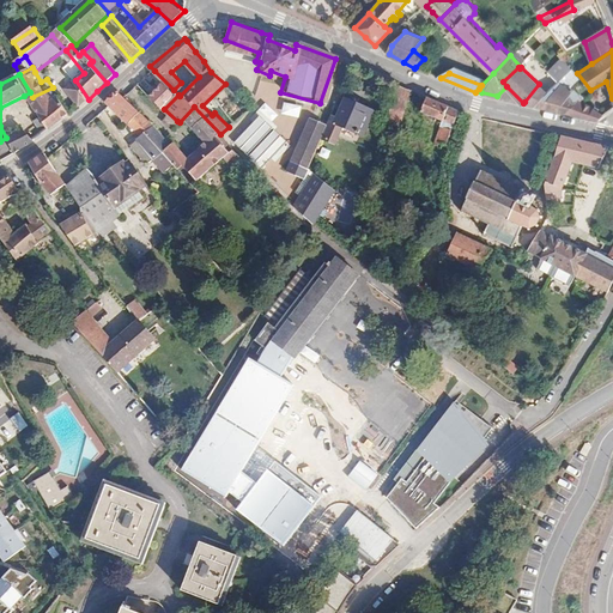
[(388,115),(402,117),(410,90),(396,84),(388,115)]
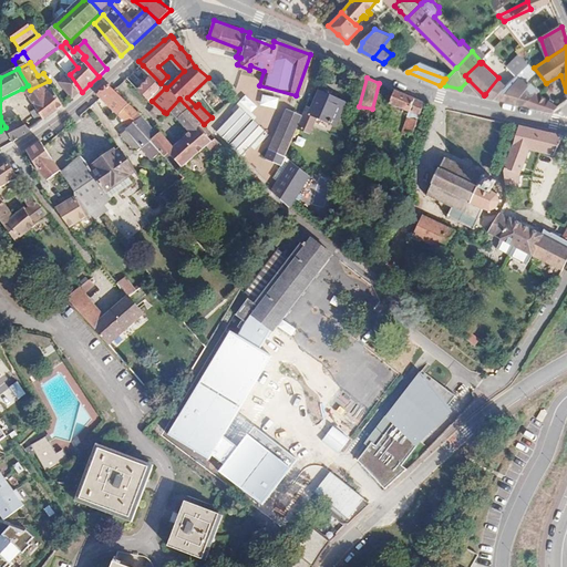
[(505,85),(498,78),(485,94),(490,95),(494,96),(505,85)]
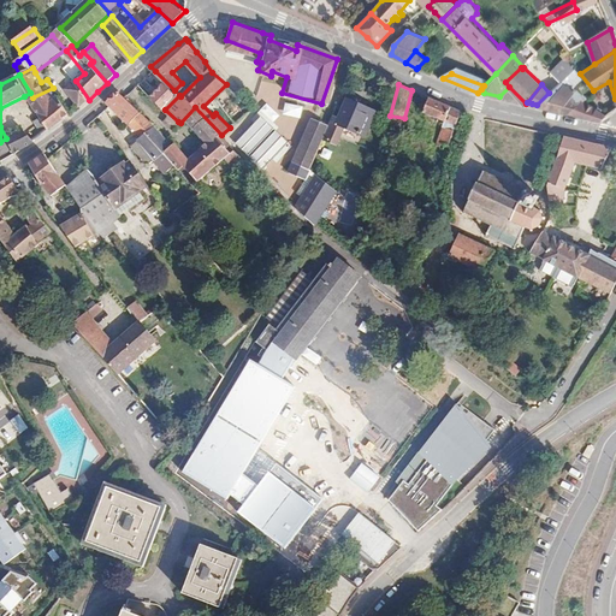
[(54,87),(53,88),(33,98),(34,99),(45,119),(52,131),(72,117),(73,114),(54,87)]
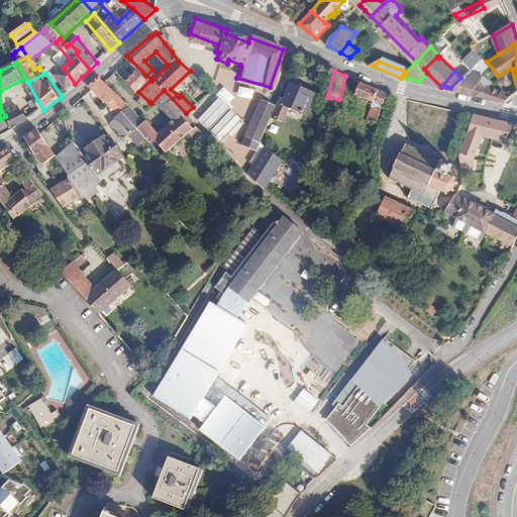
[(472,93),(477,94),(485,84),(472,75),(464,82),(460,78),(450,88),(472,93)]
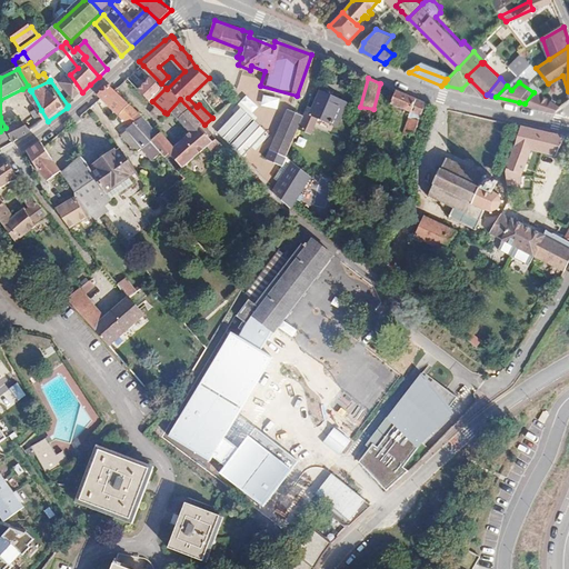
[(30,90),(28,86),(22,89),(26,95),(31,91),(30,90)]
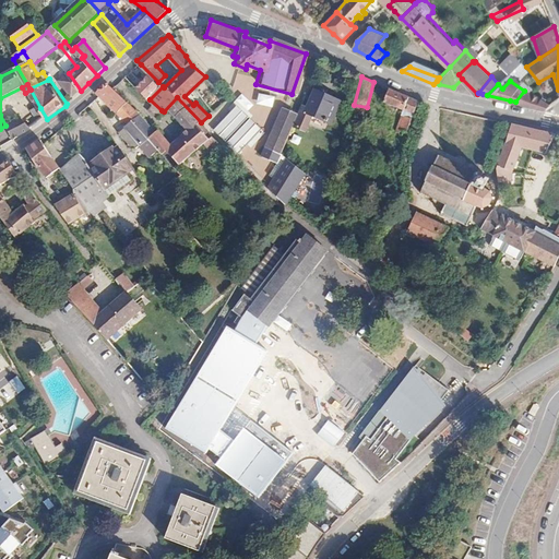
[(130,151),(149,138),(157,132),(145,119),(133,106),(121,94),(115,88),(110,84),(100,94),(102,95),(130,125),(120,131),(131,145),(128,147),(130,151)]
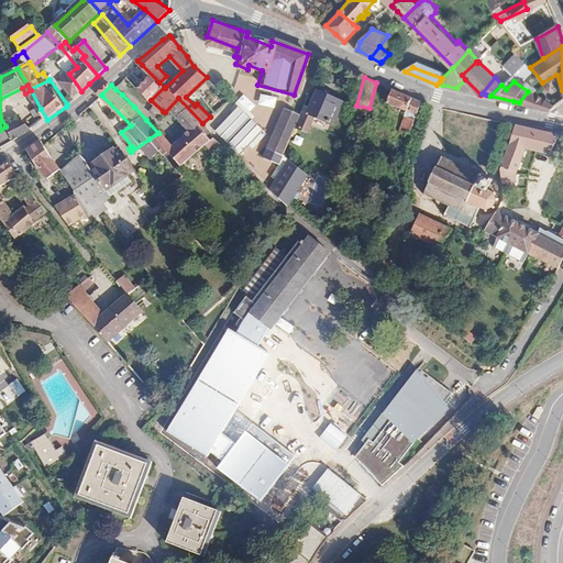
[(420,101),(392,89),(387,100),(405,109),(403,114),(406,116),(400,132),(409,135),(420,101)]
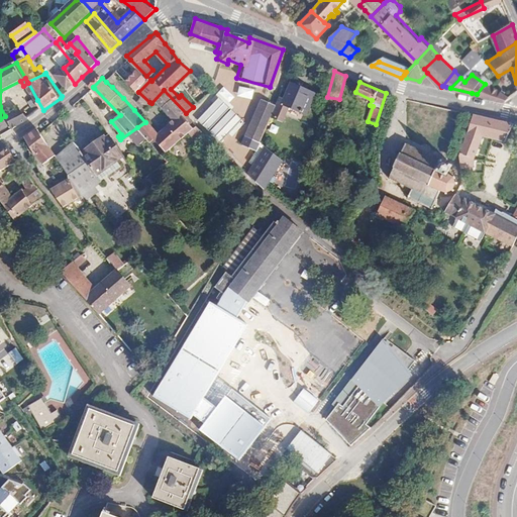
[(486,82),(485,84),(477,94),(502,101),(510,95),(488,83),(486,82)]
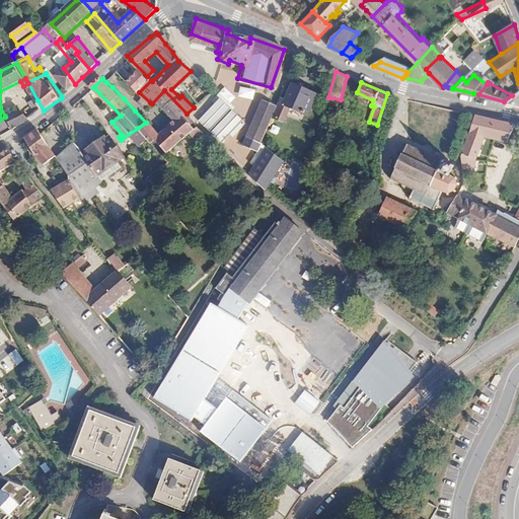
[(289,108),(307,116),(316,94),(292,83),(285,101),(283,105),(289,108)]
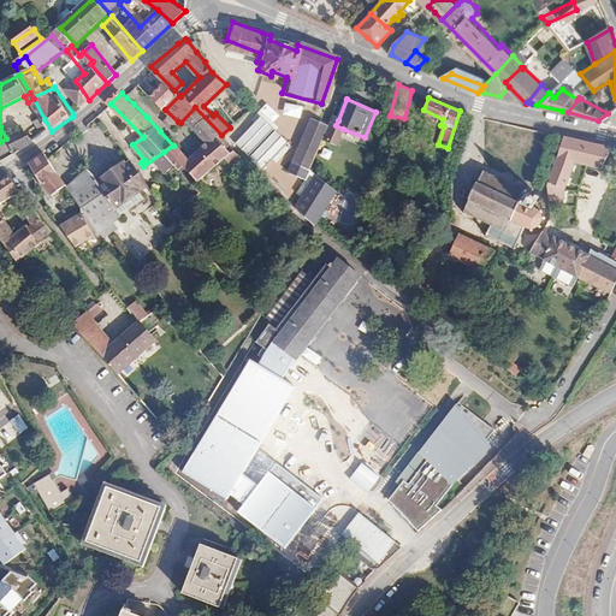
[(246,159),(235,149),(231,152),(219,136),(221,135),(195,107),(181,123),(190,134),(195,129),(209,143),(190,159),(176,143),(173,146),(164,152),(179,169),(184,165),(197,181),(225,158),(235,169),(246,159)]
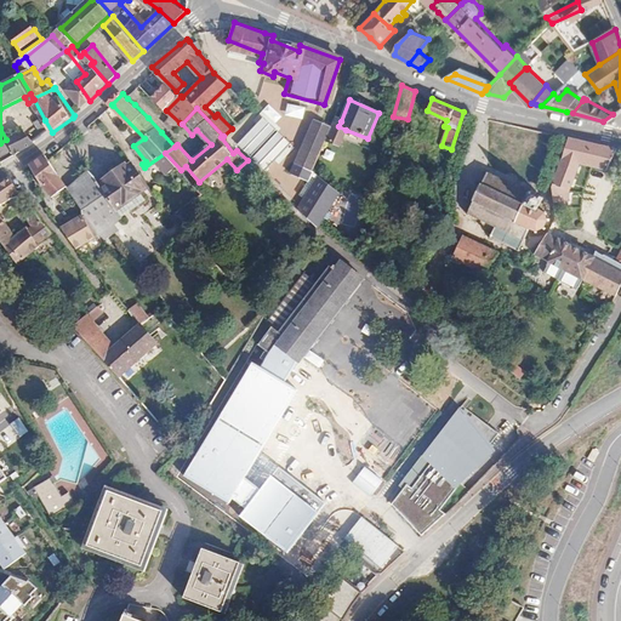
[(180,123),(166,110),(161,115),(175,127),(180,123)]
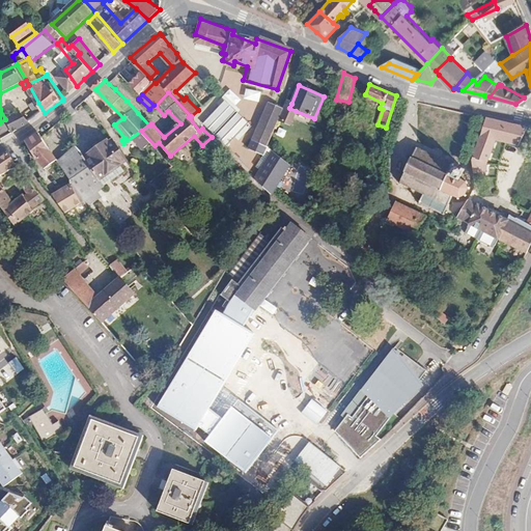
[(271,100),(254,137),(269,143),(278,120),(284,106),(271,100)]
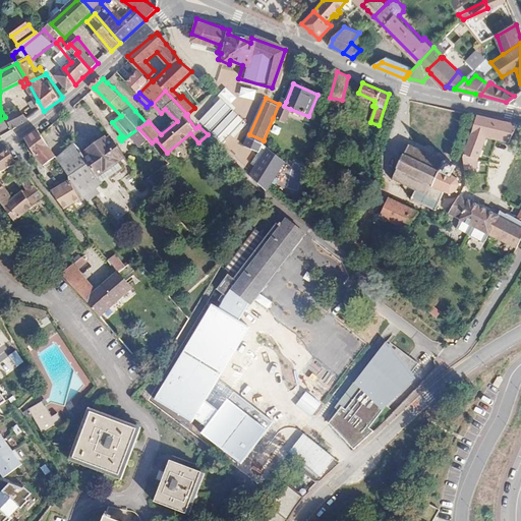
[(273,118),(285,123),(290,109),(283,106),(285,101),(281,99),(279,104),(273,118)]
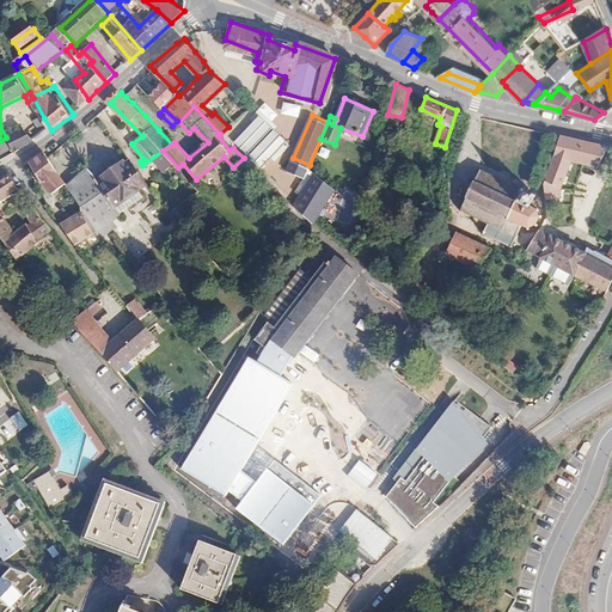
[(51,130),(44,118),(40,121),(46,134),(51,130)]
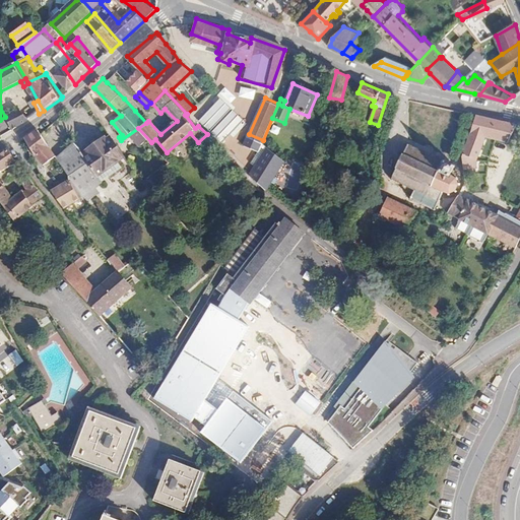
[(221,142),(237,129),(212,102),(198,116),(221,142)]
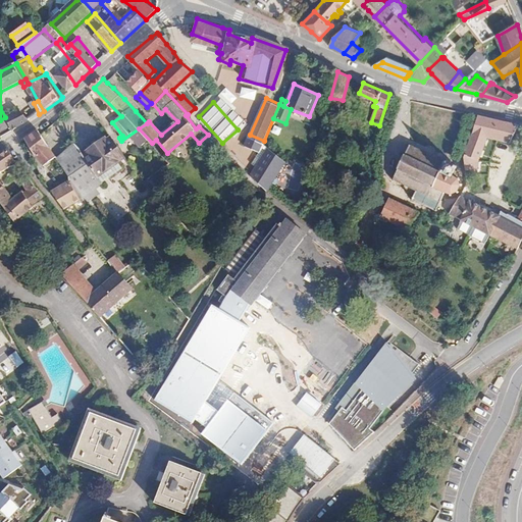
[(23,107),(6,116),(13,128),(31,119),(23,107)]
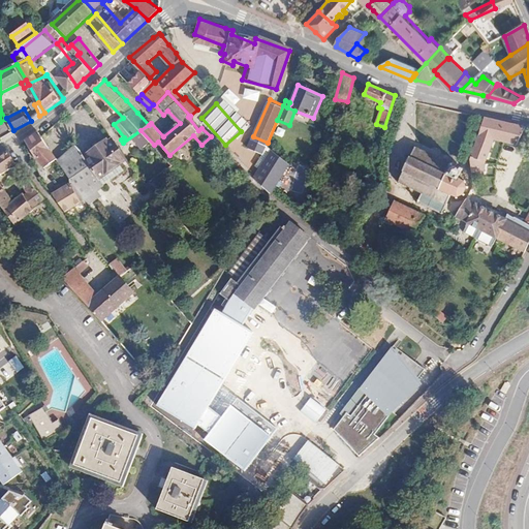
[(414,135),(442,142),(448,116),(421,110),(414,135)]
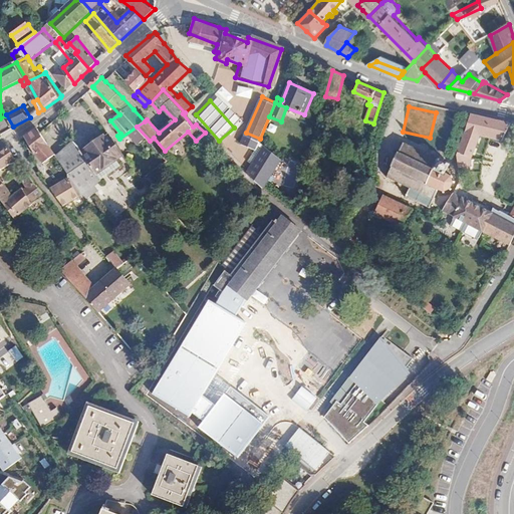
[(457,155),(458,159),(459,169),(471,168),(471,157),(472,157),(483,136),(502,141),(510,123),(471,113),(467,126),(462,141),(457,155)]
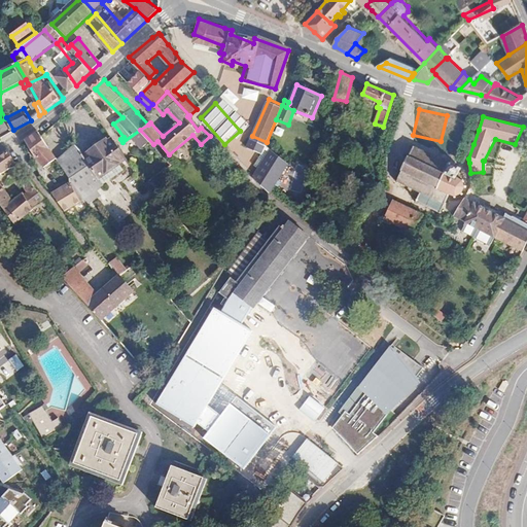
[(41,135),(38,132),(27,139),(45,166),(57,157),(41,135)]
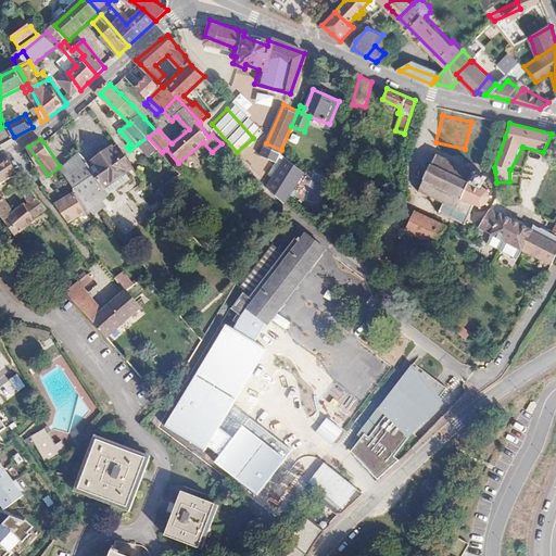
[(95,161),(97,164),(91,167),(110,192),(133,177),(129,173),(136,168),(119,146),(114,151),(112,149),(95,161)]
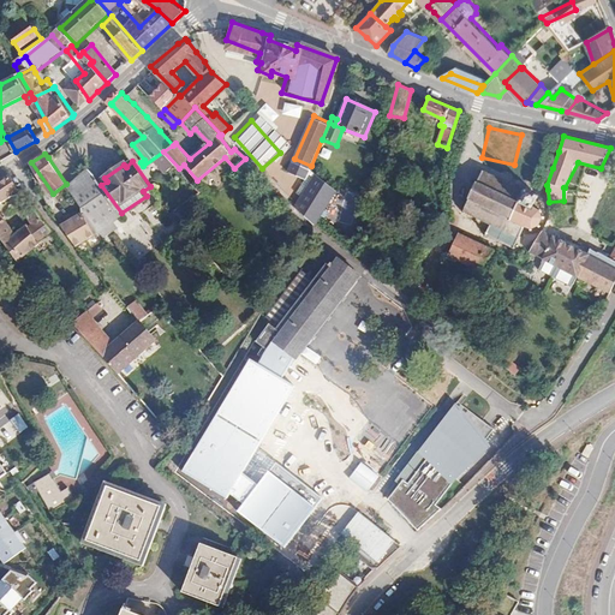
[(89,168),(66,184),(85,212),(97,230),(103,238),(109,233),(103,226),(121,213),(101,185),(89,168)]
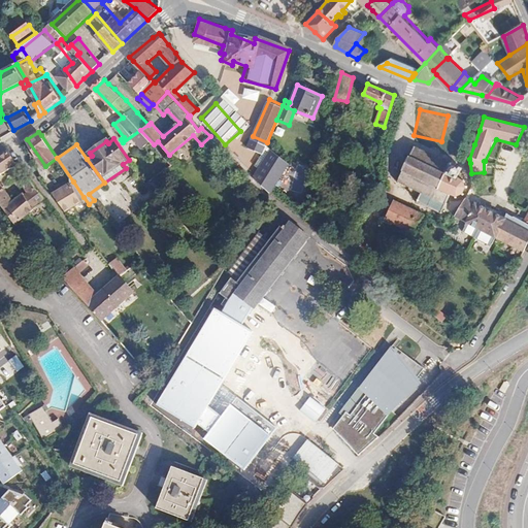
[(289,162),(273,149),(256,178),(270,192),(273,187),(289,162)]
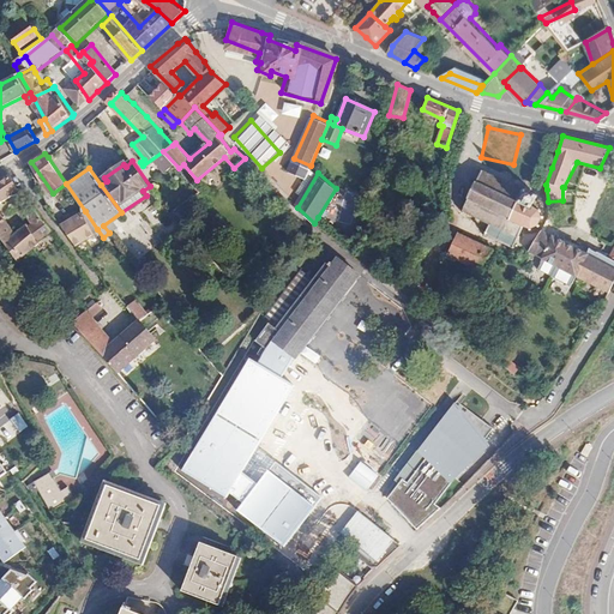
[(10,222),(0,210),(0,204),(23,191),(12,175),(0,181),(0,230),(6,227),(25,252),(37,244),(40,242),(37,239),(53,227),(34,203),(10,222)]
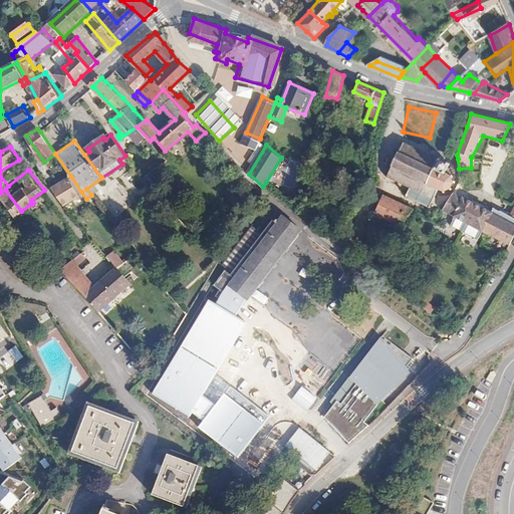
[(401,149),(384,182),(408,193),(404,202),(427,212),(435,198),(440,201),(448,198),(451,192),(448,185),(451,179),(445,176),(448,170),(442,168),(443,165),(438,162),(436,165),(401,149)]
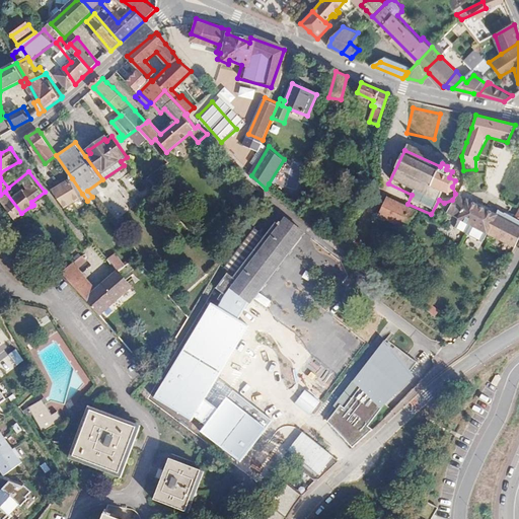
[(82,194),(72,178),(54,191),(66,206),(82,194)]
